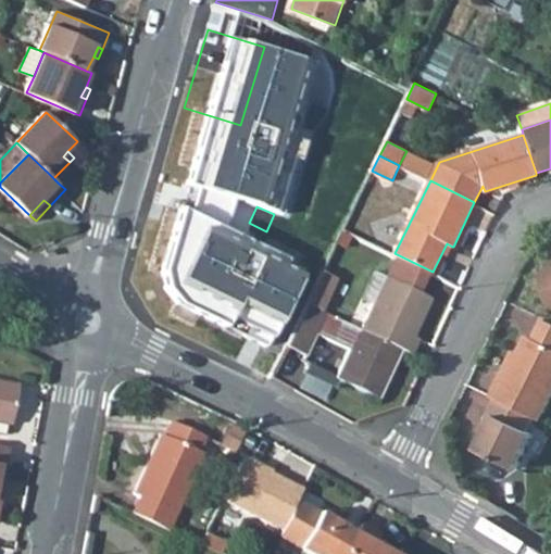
[(153,213),(134,287),(138,289),(199,317),(230,249),(153,213)]
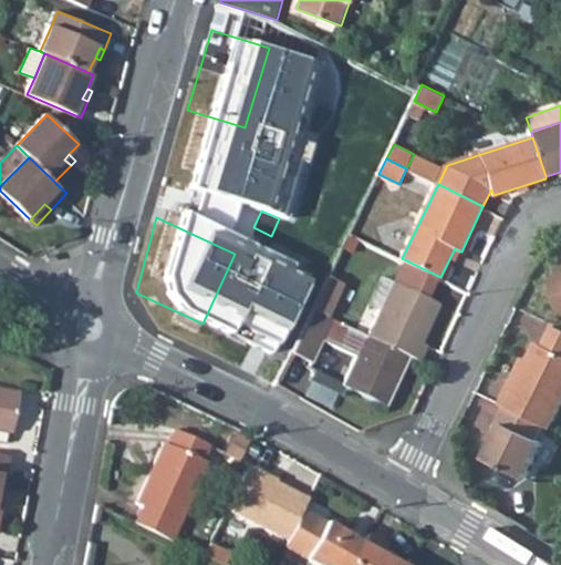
[(235,254),(203,324),(234,338),(277,244),(246,229),(235,254)]
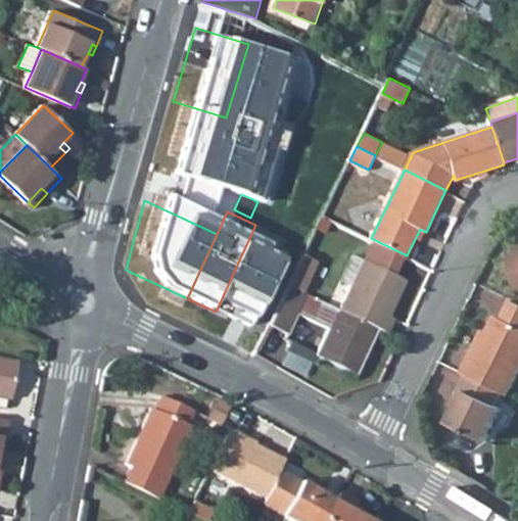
[(407,255),(412,258),(425,232),(420,229),(407,255)]
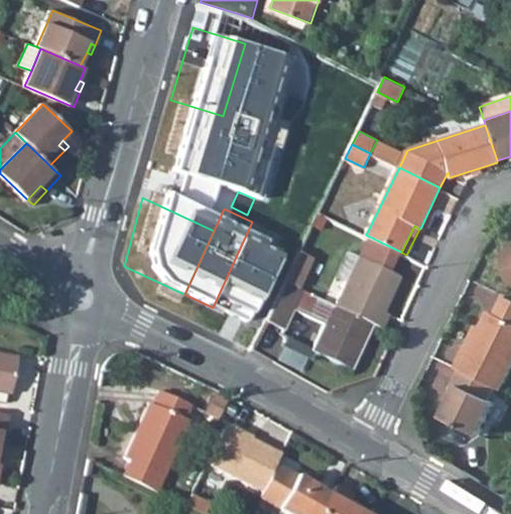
[(302,287),(316,257),(302,250),(287,280),(302,287)]
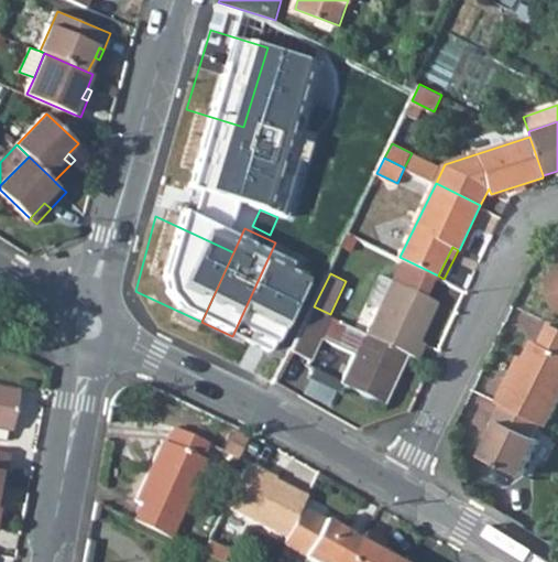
[(371,302),(381,307),(395,279),(384,274),(371,302)]
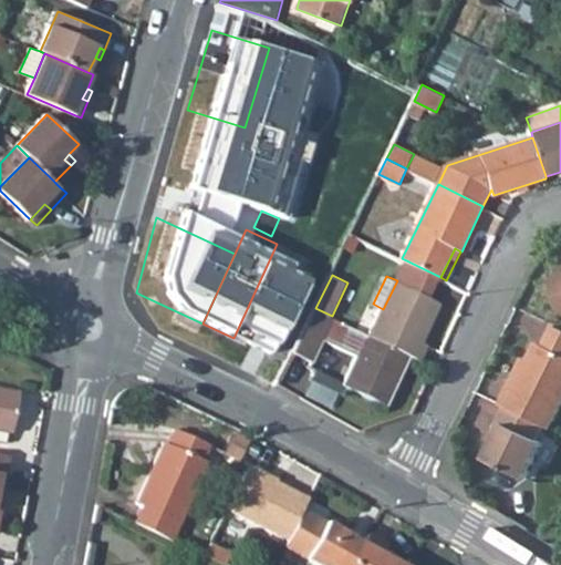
[(383,309),(371,335),(413,356),(423,360),(429,346),(424,342),(444,304),(397,280),(383,309)]
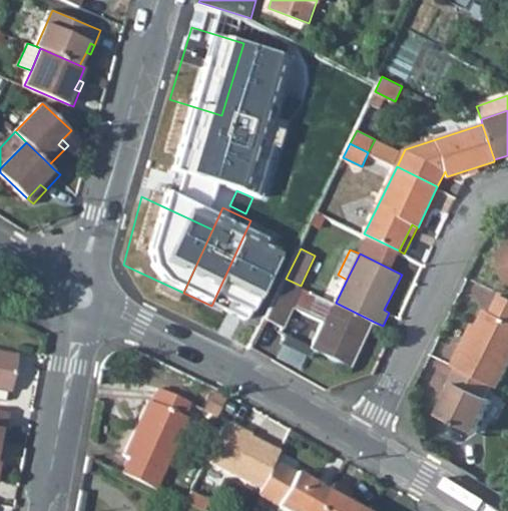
[(286,279),(267,318),(285,326),(295,306),(326,321),(313,347),(352,366),(374,322),(336,303),(335,303),(304,288),(301,286),(286,279)]
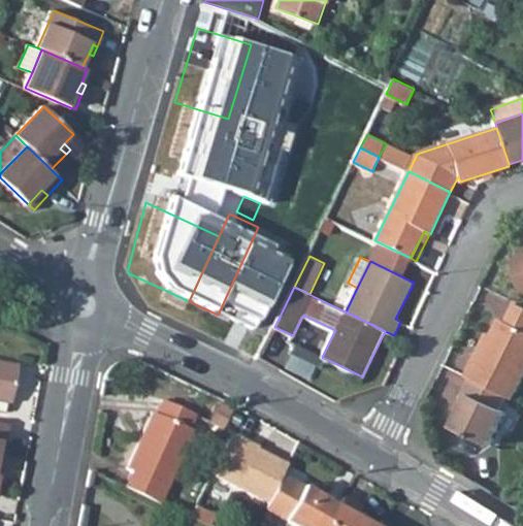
[(514,320),(522,324),(522,302),(514,320)]
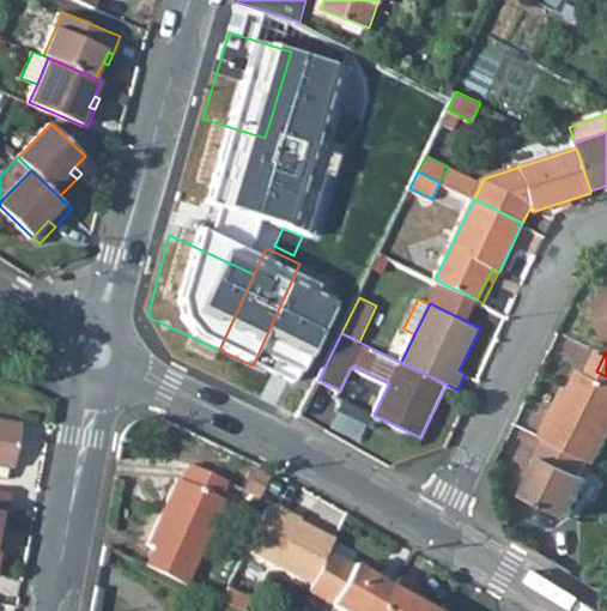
[(562,419),(557,417),(548,434),(553,436),(595,457),(602,460),(606,452),(606,376),(596,371),(587,367),(578,387),(562,419)]
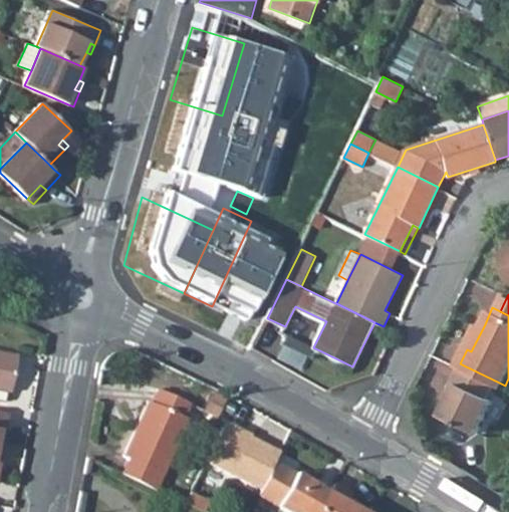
[(467,349),(471,351),(485,324),(480,321),(467,349)]
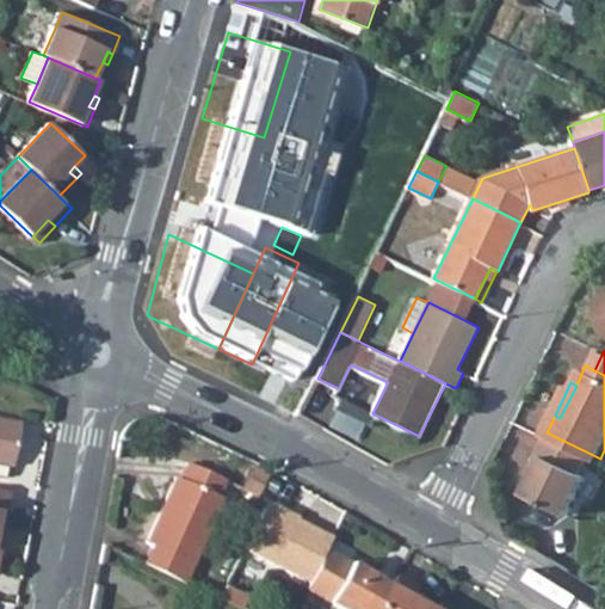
[(0,417),(0,461),(12,463),(17,465),(24,422),(0,417)]
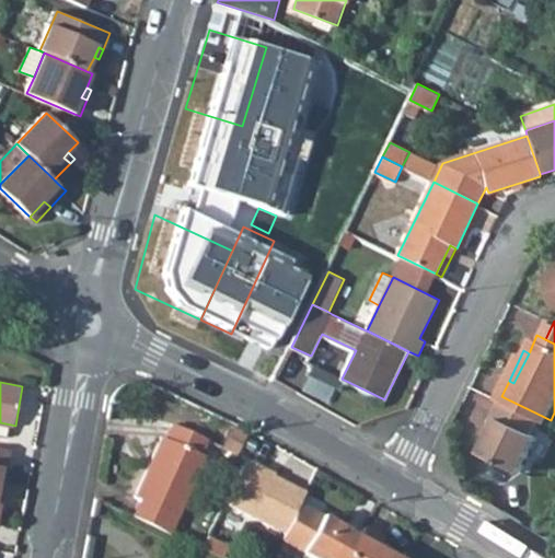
[(499,425),(496,433),(487,451),(527,469),(543,436),(536,432),(544,417),(506,398),(495,422),(499,425)]
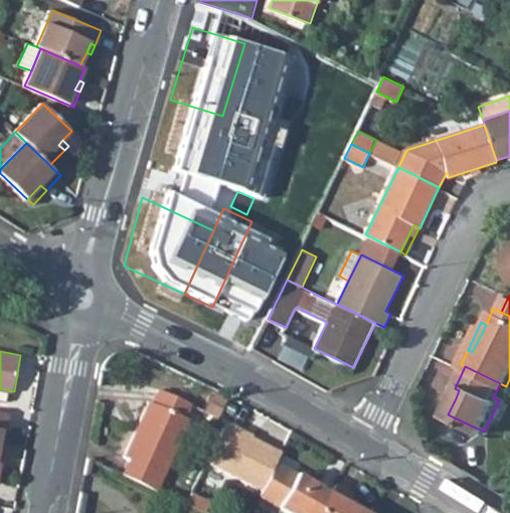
[(0,399),(9,401),(10,390),(0,388),(0,399)]
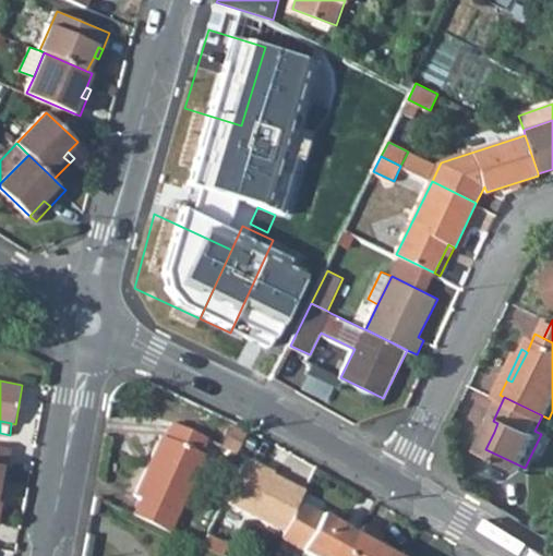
[(143,496),(135,514),(172,531),(181,514),(207,454),(203,451),(211,437),(176,421),(169,436),(165,435),(139,494),(143,496)]
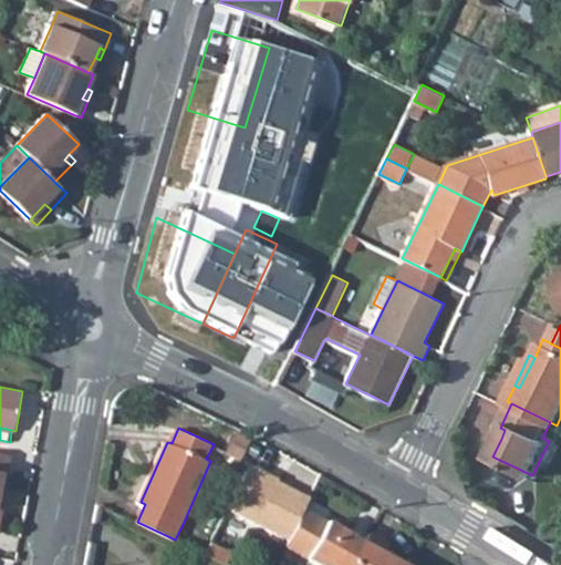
[(496,437),(501,439),(505,430),(500,428),(496,437)]
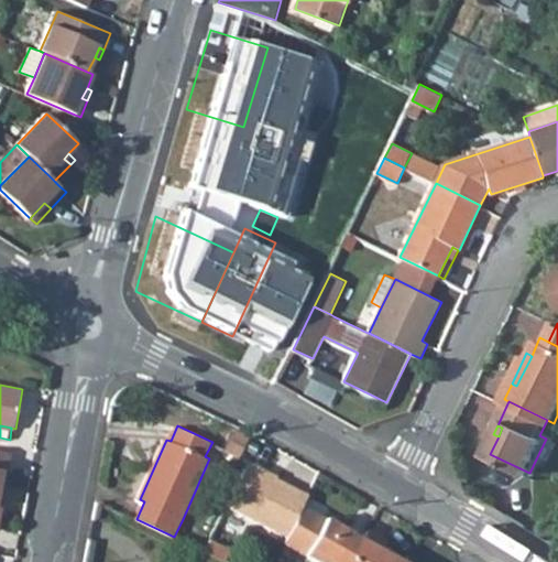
[(0,468),(8,471),(11,452),(0,450),(0,468)]
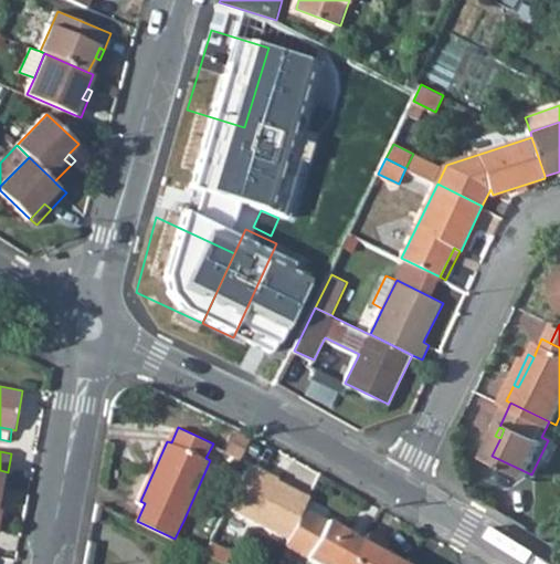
[(251,463),(230,508),(291,538),(306,507),(312,495),(268,474),(270,472),(251,463)]
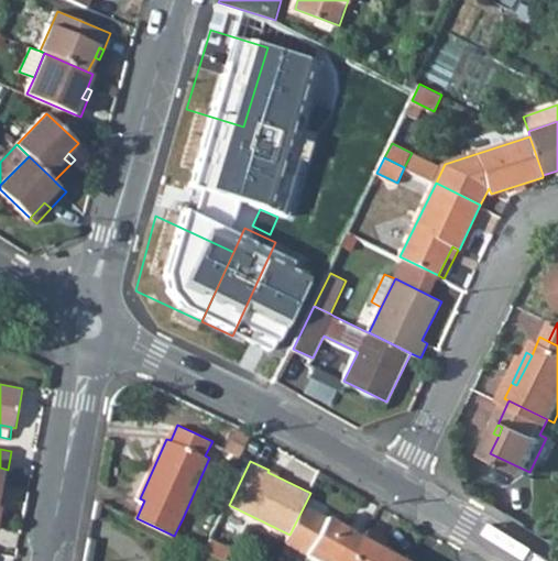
[(290,535),(286,541),(320,560),(351,560),(364,538),(305,504),(290,535)]
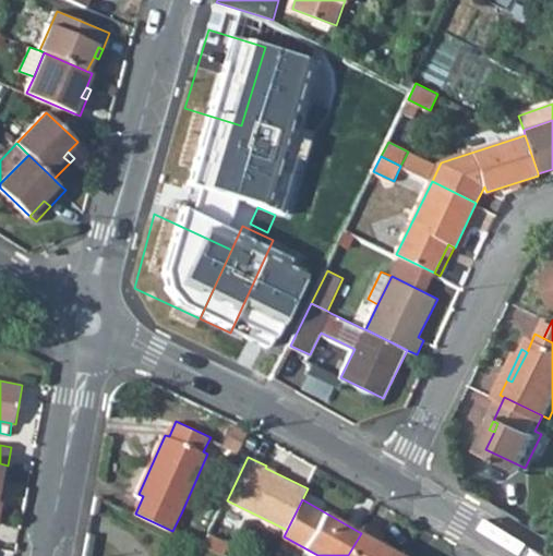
[(400,555),(386,548),(380,544),(383,538),(385,534),(367,524),(361,533),(348,555),(400,555)]
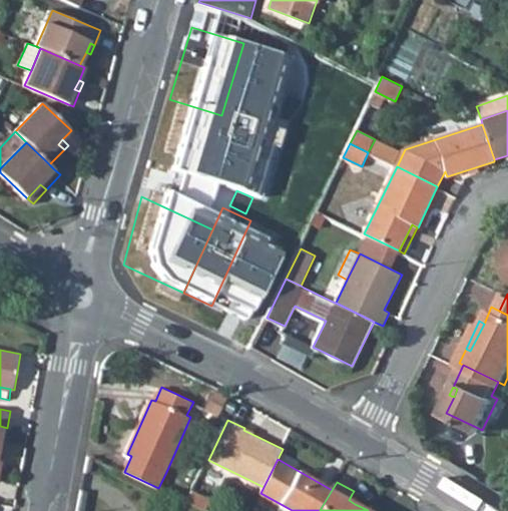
[(192,490),(186,502),(204,510),(205,510),(211,499),(192,490)]
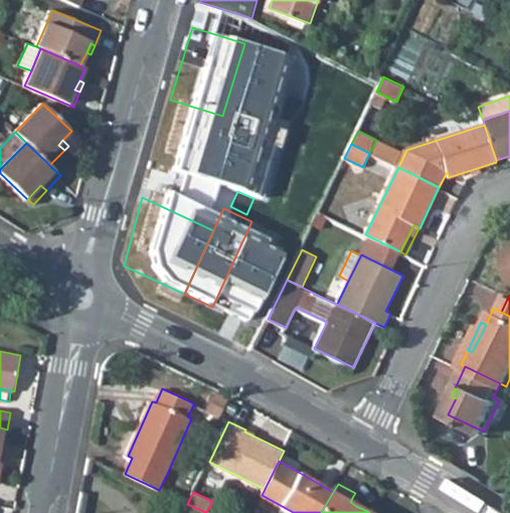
[(350,502),(356,506),(360,500),(353,496),(350,502)]
